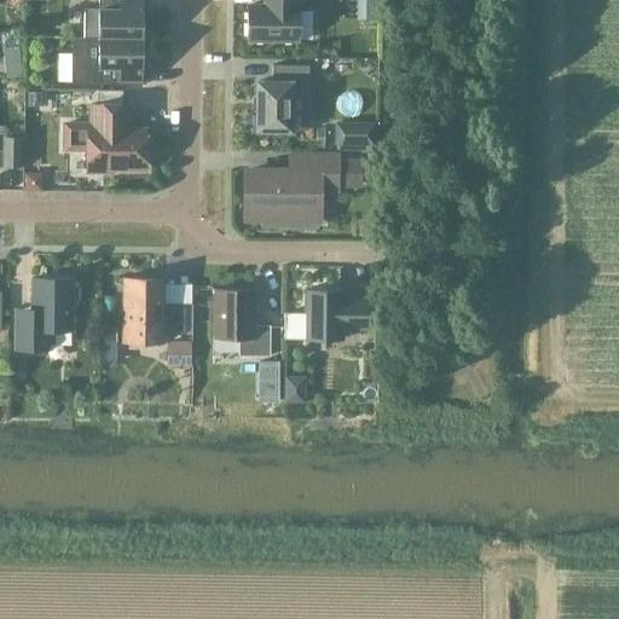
[(84,38),(98,38),(140,39),(140,10),(145,10),(145,0),(97,0),(98,10),(84,9),(84,38)]
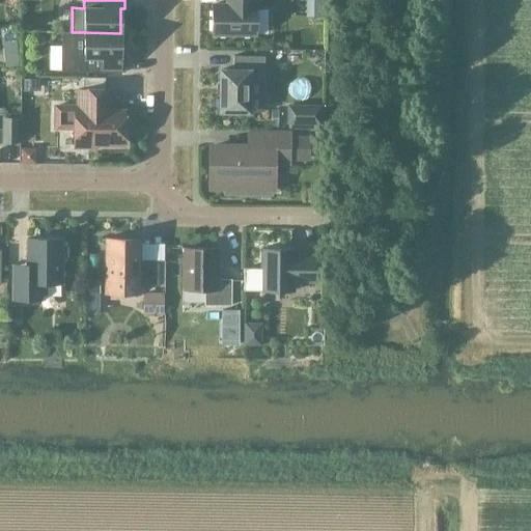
[(253,0),(226,0),(226,4),(212,4),(212,34),(255,35),(255,5),(253,5),(253,0)]
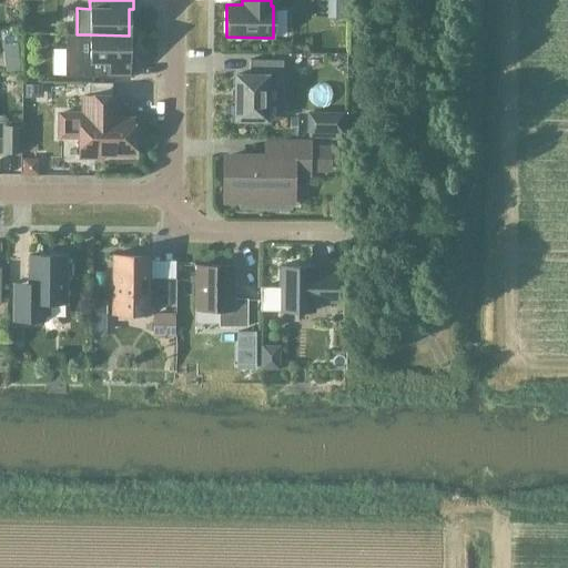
[(68,34),(67,77),(103,77),(132,77),(133,61),(129,61),(129,36),(90,34),(77,34),(68,34)]
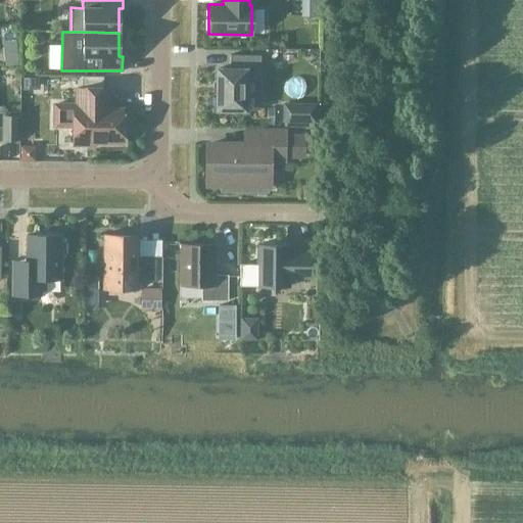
[(229,69),(217,69),(216,109),(244,109),(244,81),(259,81),(259,55),(229,55),(229,69)]
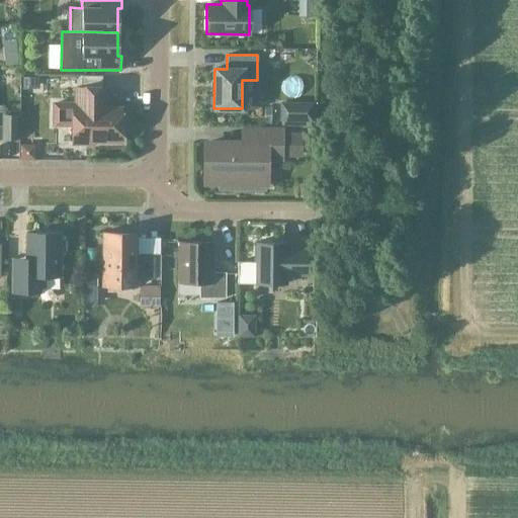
[(120,108),(107,107),(107,88),(75,87),(75,104),(54,103),(54,124),(72,124),(72,144),(92,144),(92,140),(120,141),(120,125),(123,125),(123,112),(120,112),(120,108)]
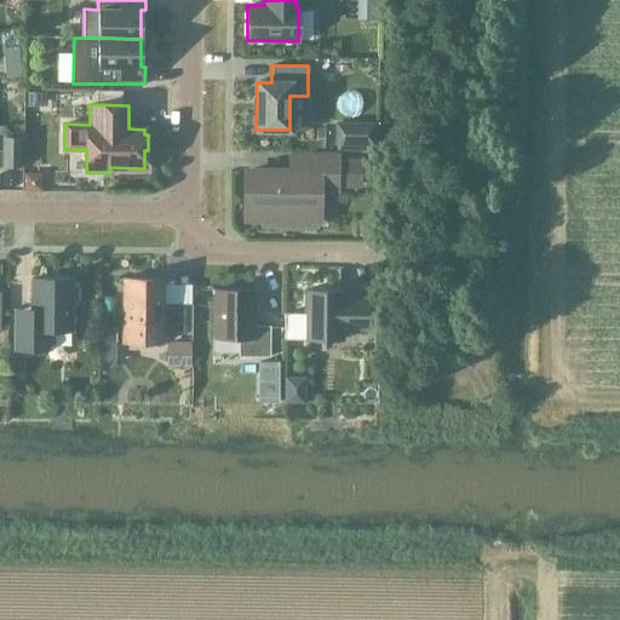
[(372,125),(336,124),(336,143),(372,144),(372,125)]
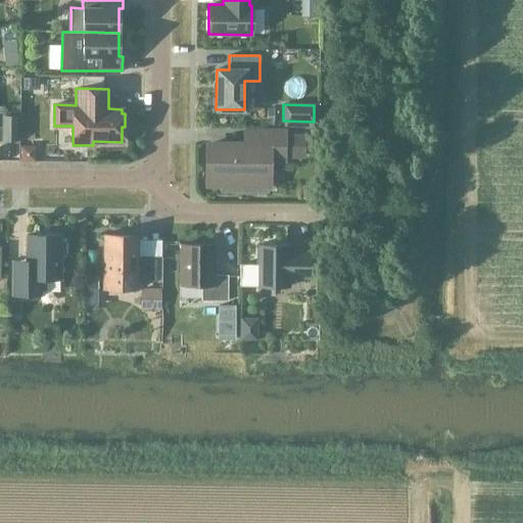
[(15,141),(15,116),(3,116),(2,141),(15,141)]
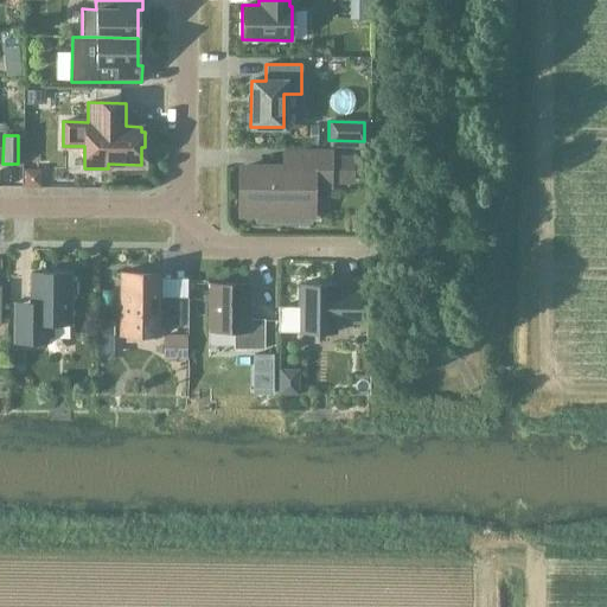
[(312,213),(312,189),(332,189),(332,184),(353,184),(353,155),(332,155),(332,148),(281,148),(281,168),(241,168),(241,213),(312,213)]
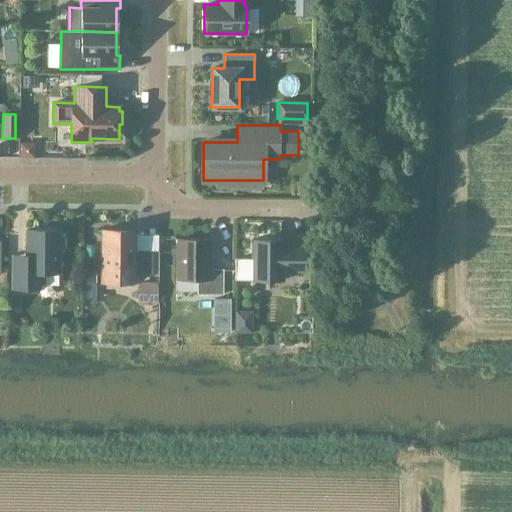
[(12,263),(11,289),(39,289),(39,273),(59,274),(59,251),(63,249),(63,238),(59,235),(59,230),(26,230),(25,263),(12,263)]
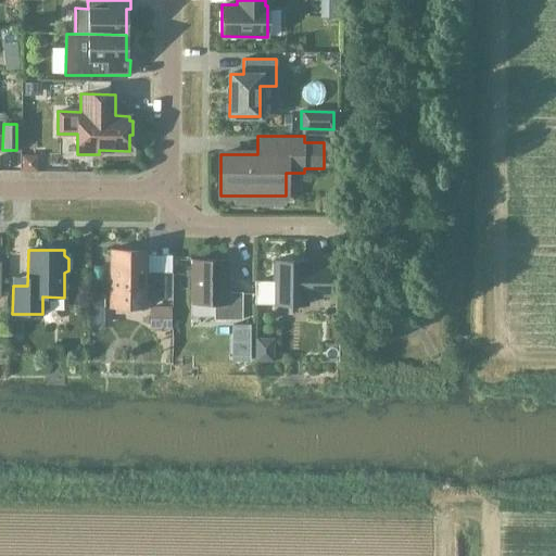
[(111,251),(111,307),(144,307),(144,299),(165,299),(165,273),(144,273),(146,251),(111,251)]
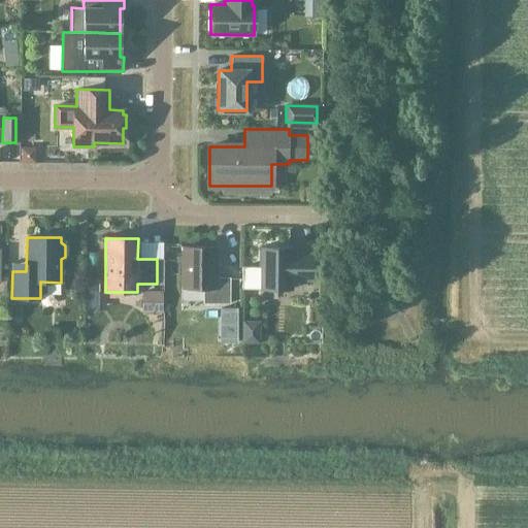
[(215,248),(184,246),(184,288),(203,288),(203,303),(229,303),(229,277),(215,277),(215,248)]
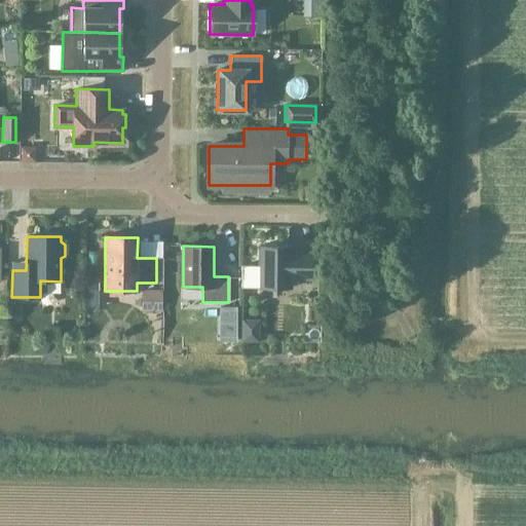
[(240,266),(240,288),(259,288),(290,288),(290,278),(312,278),(312,253),(290,253),(290,247),(259,247),(259,266),(240,266)]
